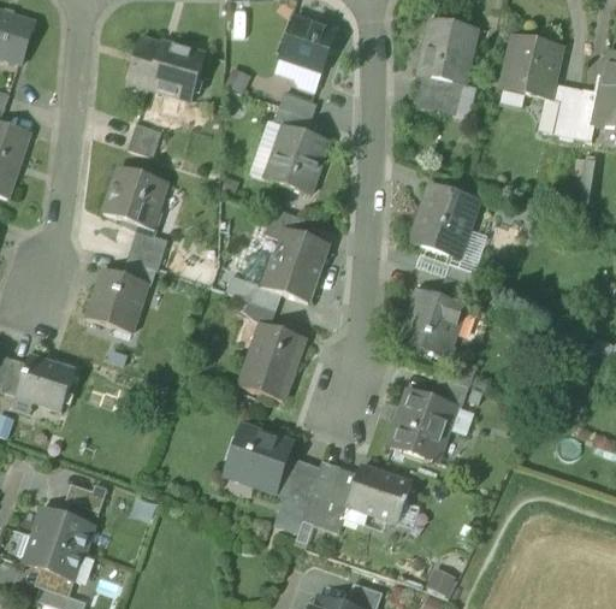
[(0,57),(21,64),(35,21),(0,10),(0,57)]
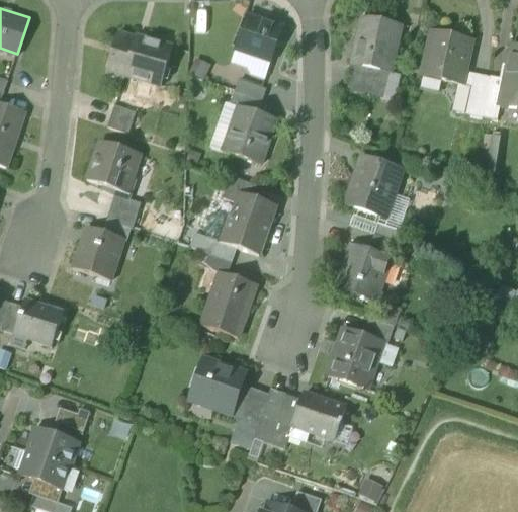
[(260,56),(270,60),(281,26),(246,14),(235,48),(260,56)]
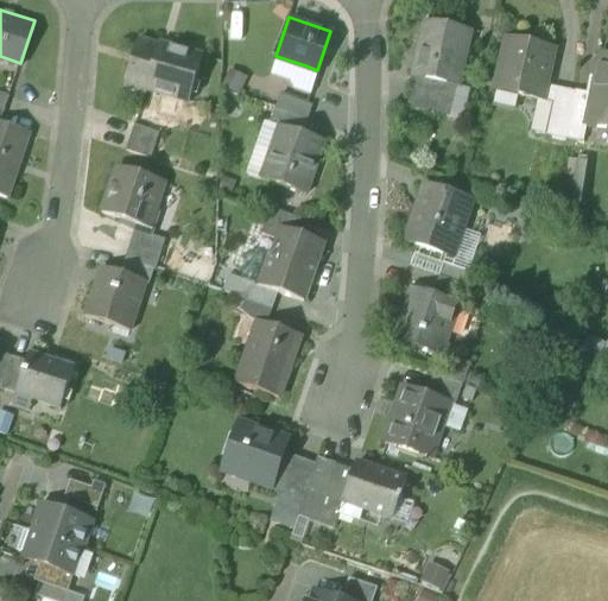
[(412,74),(458,83),(470,29),(424,18),(412,74)]
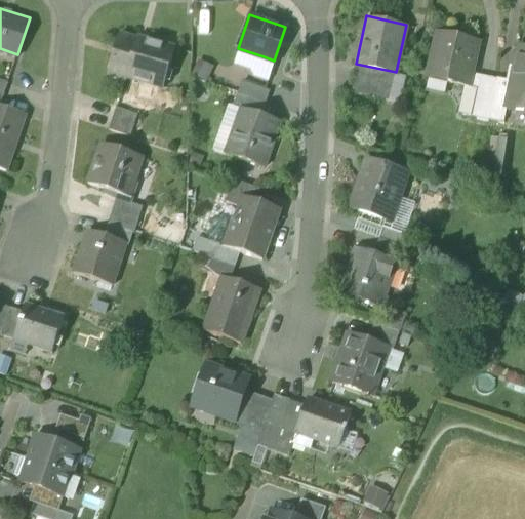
[(437,31),(429,71),(448,75),(447,81),(465,84),(467,85),(471,71),(477,39),(437,31)]
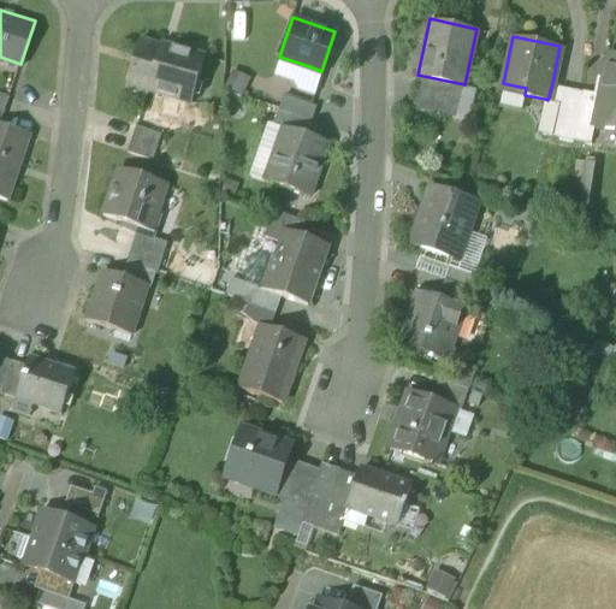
[(188,99),(190,100),(203,53),(158,41),(158,43),(137,39),(125,82),(124,84),(147,90),(147,88),(161,92),(188,99)]
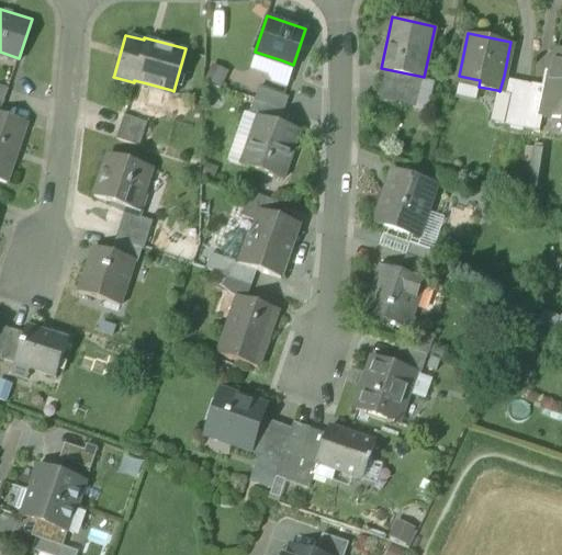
[(541,115),(561,119),(561,47),(555,46),(544,95),(540,114),(541,115)]
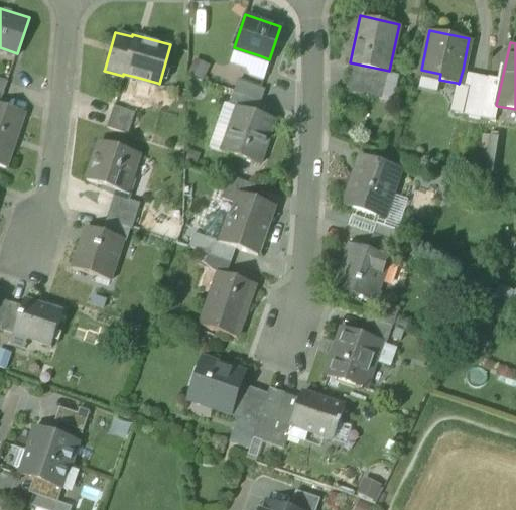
[(230,57),(255,66),(259,55),(234,47),(230,57)]
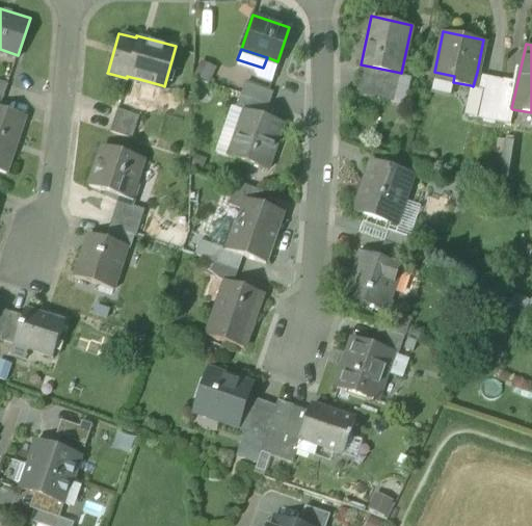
[(354,89),(395,99),(401,73),(361,64),(354,89)]
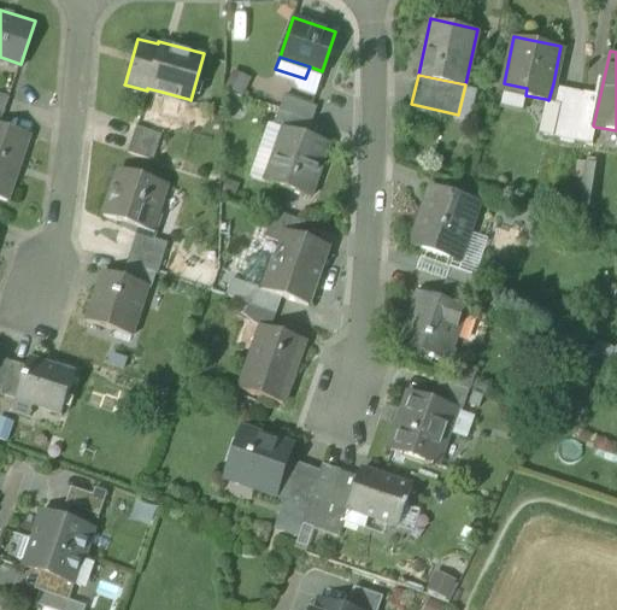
[(523,105),(526,95),(527,88),(504,83),(503,89),(504,89),(501,100),(503,104),(521,107),(523,105)]
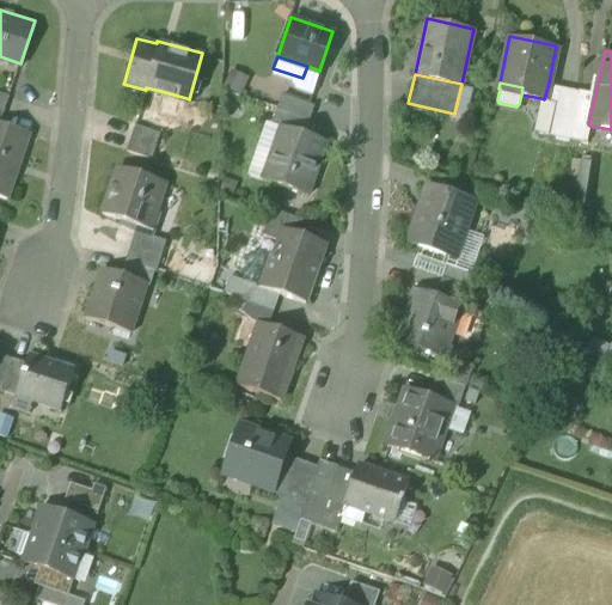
[(549,133),(558,85),(549,83),(544,99),(542,98),(534,129),(549,133)]
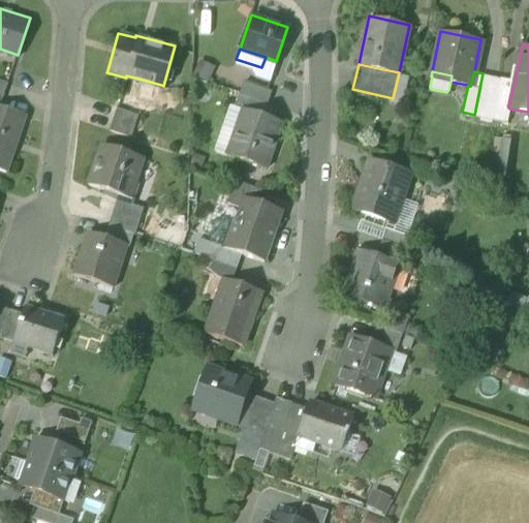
[(408,74),(399,72),(393,98),(393,100),(403,102),(408,74)]
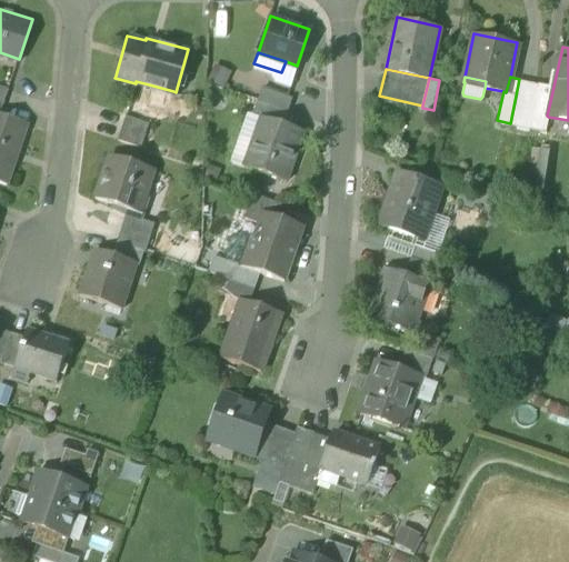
[(510,123),(530,128),(536,93),(537,82),(519,79),(510,123)]
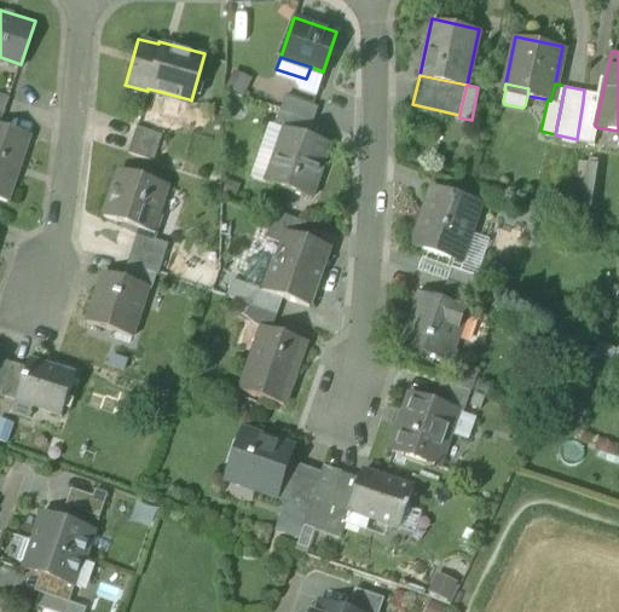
[(183,122),(189,99),(162,92),(156,115),(183,122)]
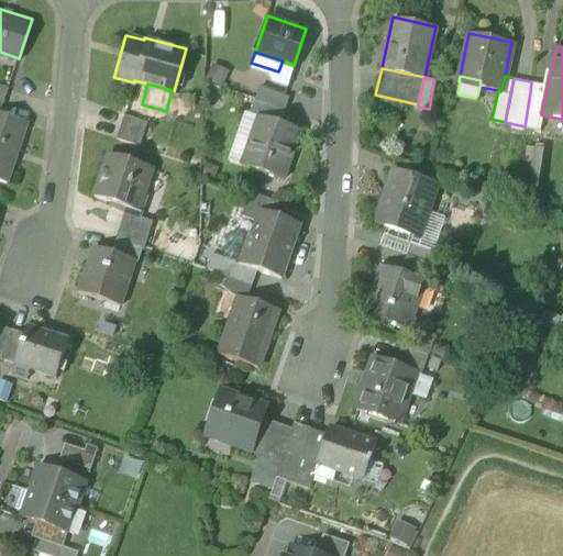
[(260,85),(254,98),(284,108),(288,95),(260,85)]
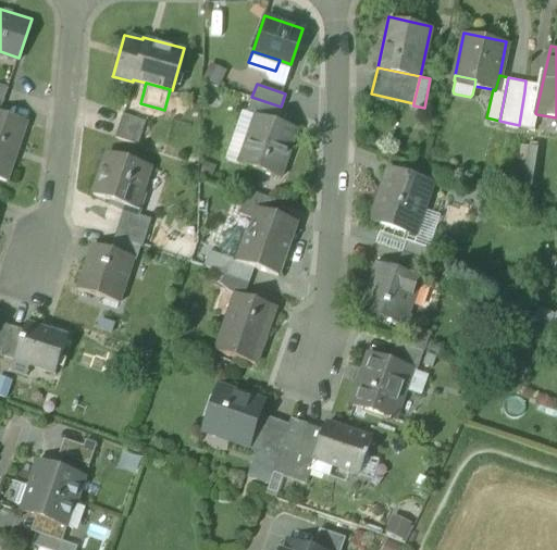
[(540,95),(524,91),(519,125),(533,127),(536,114),(535,113),(540,95)]
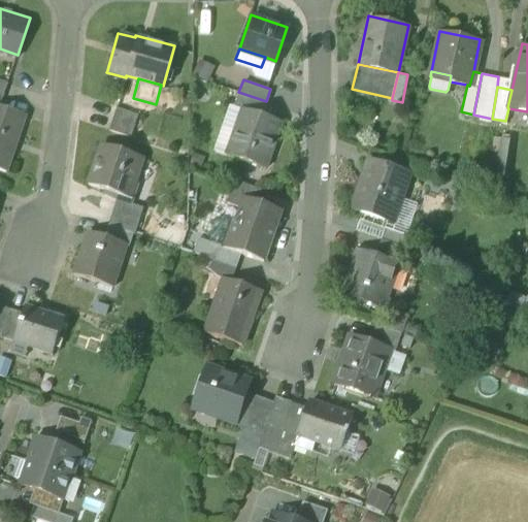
[(262,112),(266,101),(238,92),(234,105),(242,107),(242,106),(262,112)]
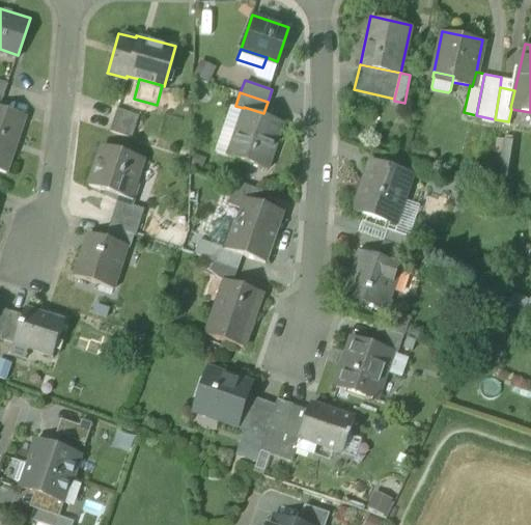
[(0,167),(5,169),(25,113),(0,105),(0,167)]
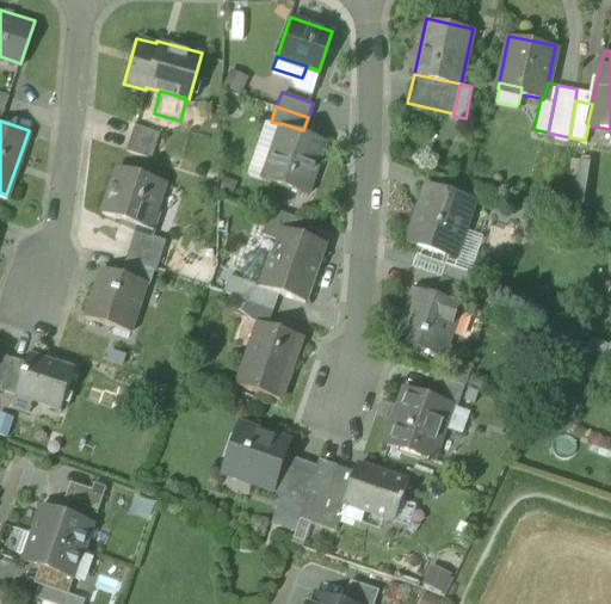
[(123,146),(149,155),(158,130),(130,122),(123,146)]
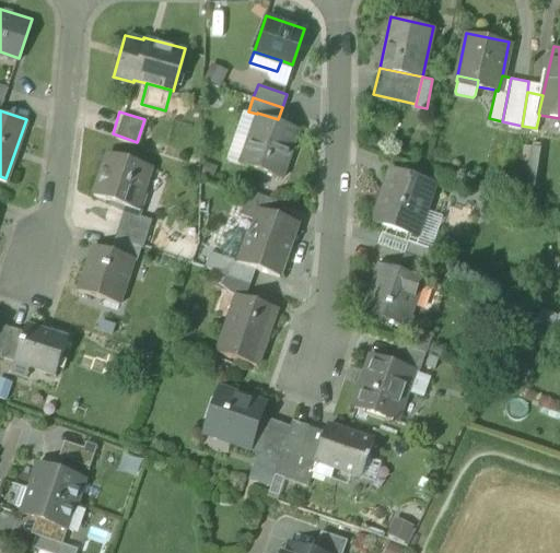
[(240,162),(281,176),(299,127),(278,119),(257,113),(257,114),(240,162)]
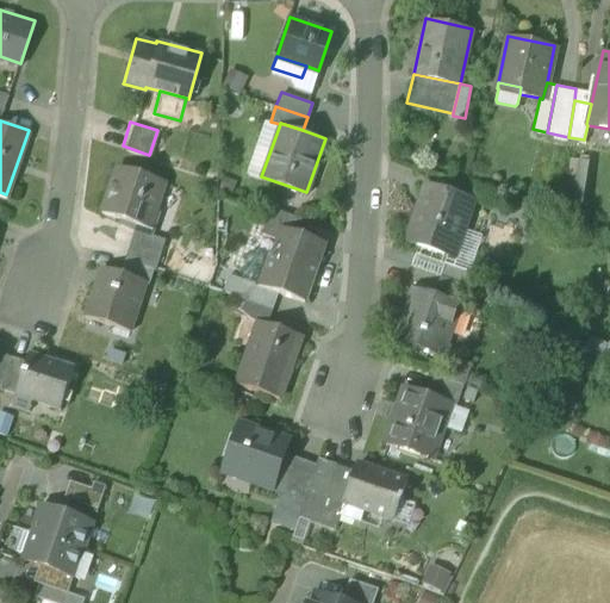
[(591,161),(570,156),(566,184),(574,185),(571,204),(585,206),(591,161)]
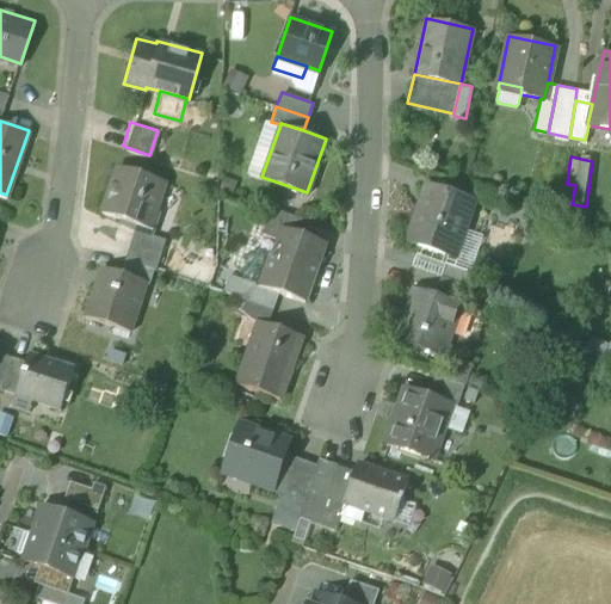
[(137,222),(149,226),(155,208),(165,179),(118,164),(117,166),(119,167),(112,188),(110,188),(103,210),(119,216),(137,222)]
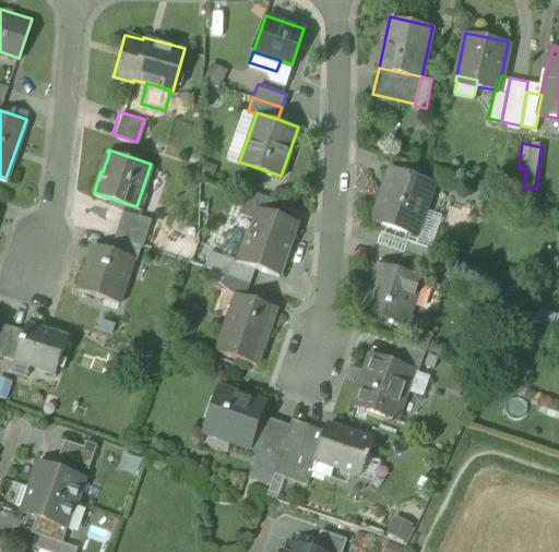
[(389,167),(380,192),(388,194),(395,169),(389,167)]
